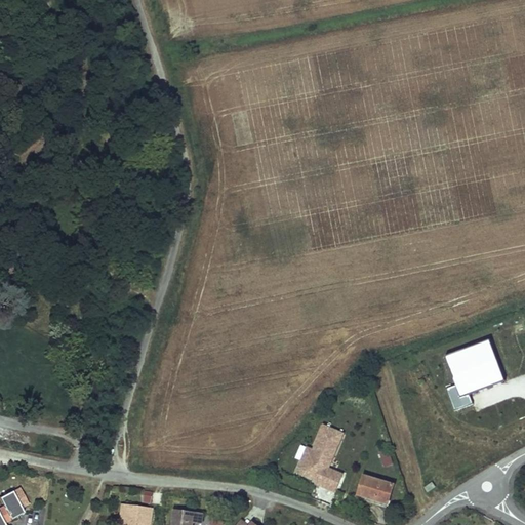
[(489,337),(445,354),(460,397),(505,380),(489,337)]
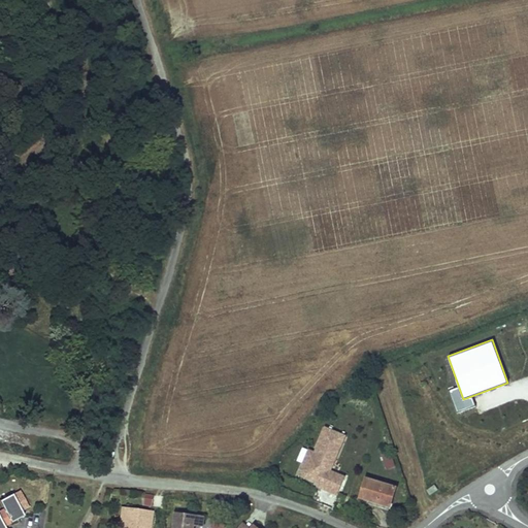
[(450,391),(454,401),(462,399),(458,388),(450,391)]
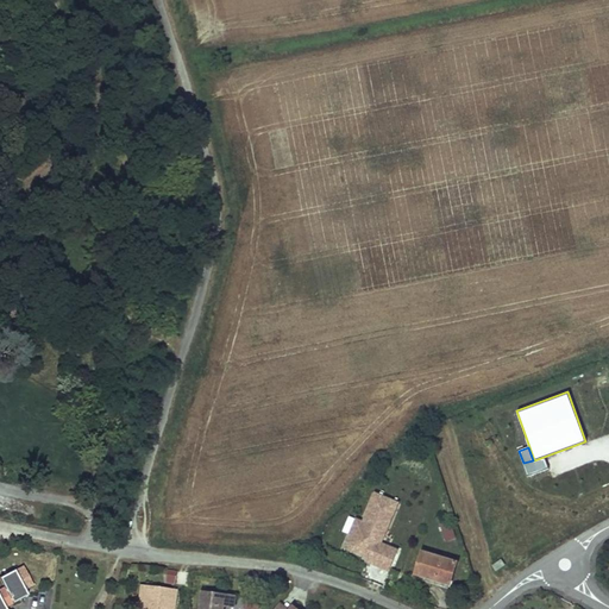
[(400,550),(383,544),(400,503),(376,493),(363,521),(356,519),(344,548),(368,558),(365,563),(390,573),(400,550)]
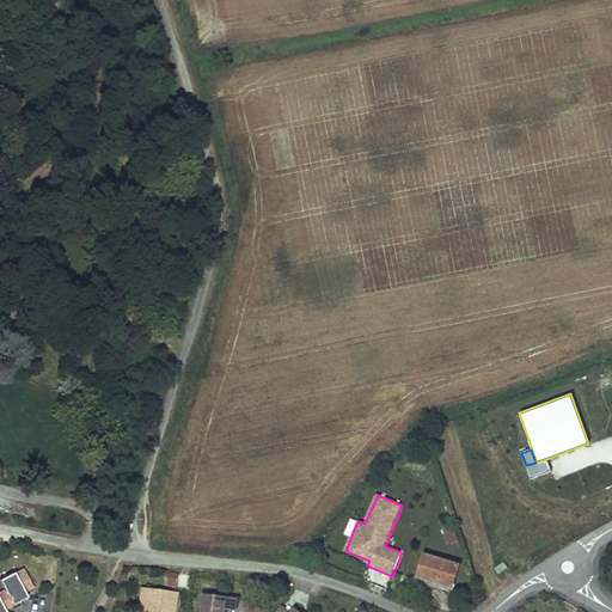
[(452,525),(442,530),(448,545),(458,542),(452,525)]
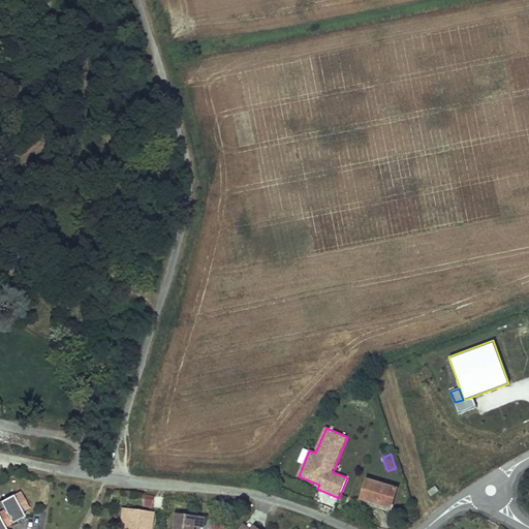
[(367,479),(360,501),(393,511),(400,489),(367,479)]
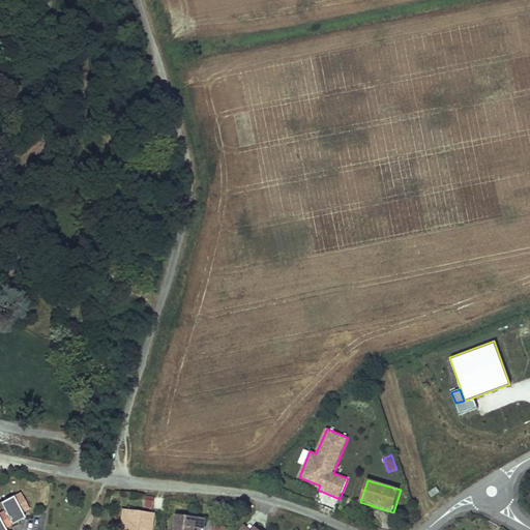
[(436,487),(428,493),(432,497),(439,492),(436,487)]
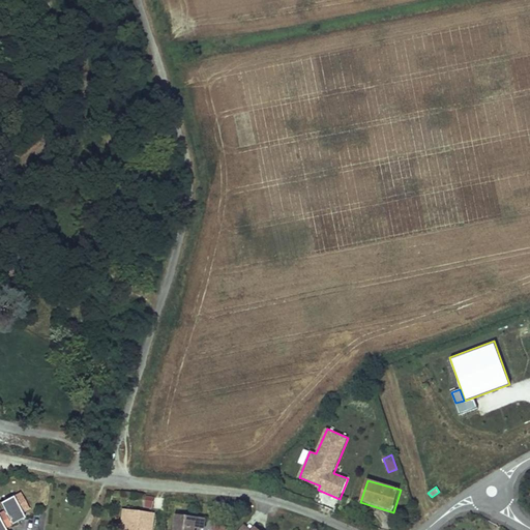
[(0,511),(0,529),(4,528),(21,520),(18,514),(22,512),(29,508),(21,492),(0,502),(0,503),(4,510),(0,511)]
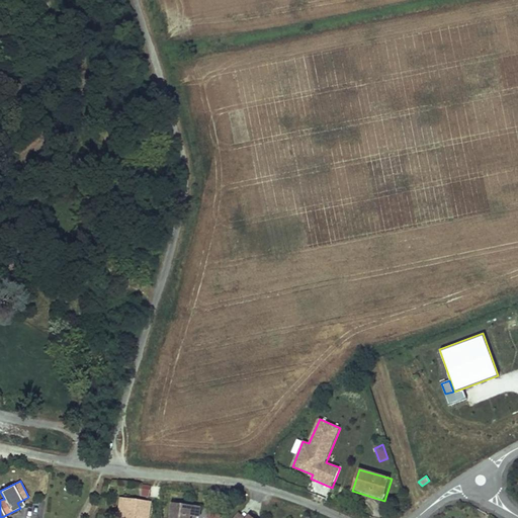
[(139,495),(147,497),(150,486),(141,484),(139,495)]
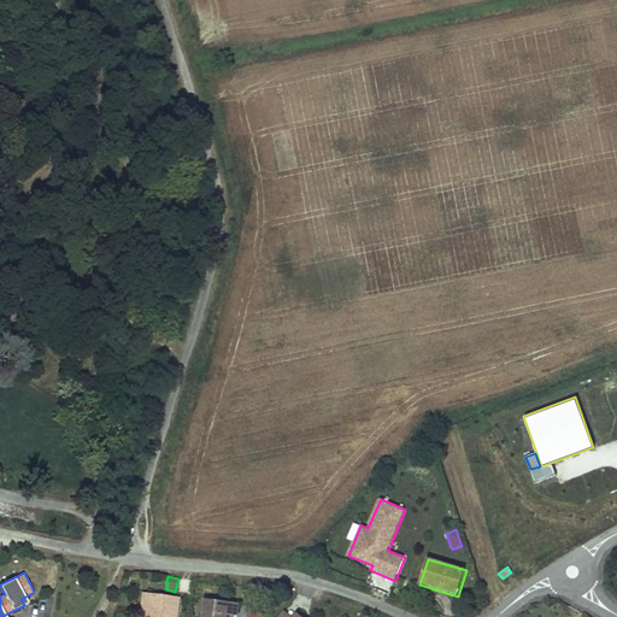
[(142,592),(139,616),(171,616),(172,616),(175,616),(177,597),(142,592)]
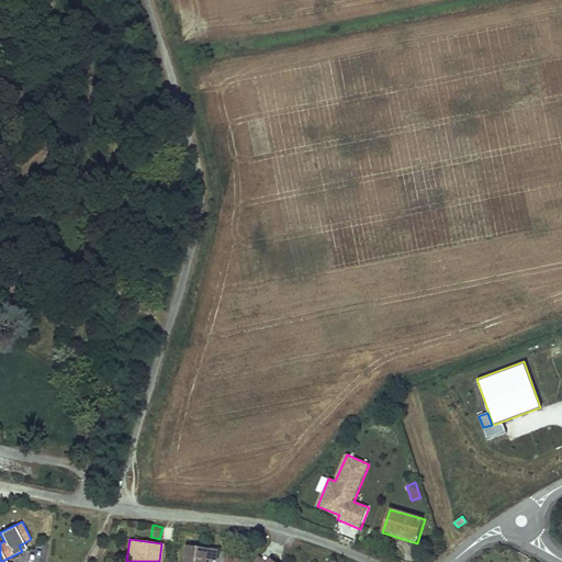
[(217,549),(187,546),(186,555),(208,558),(216,559),(217,549)]
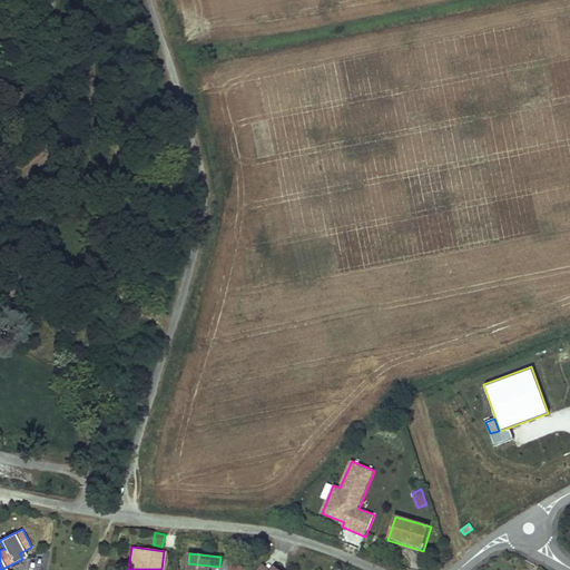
All buildings are outlined.
